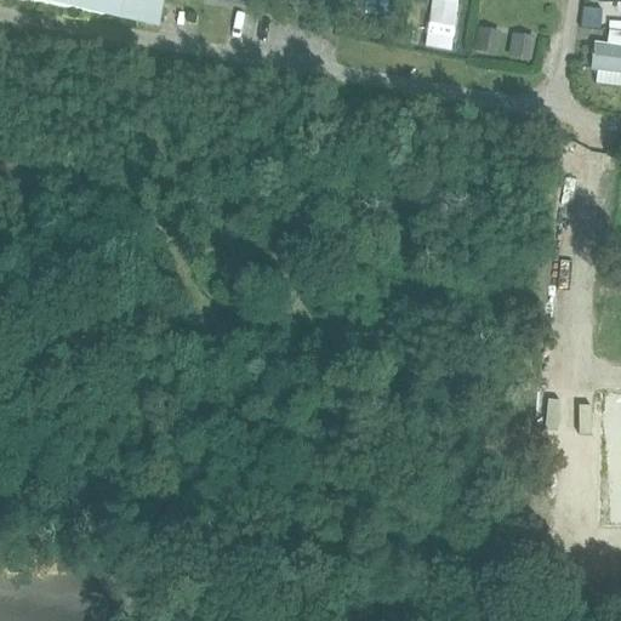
[(7,0),(160,24),(164,3),(164,0),(7,0)]
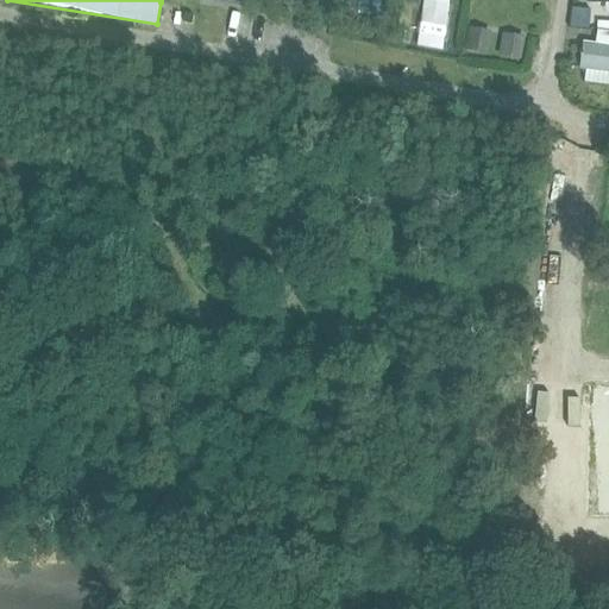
[(380,11),(380,0),(343,0),(343,8),(380,11)]
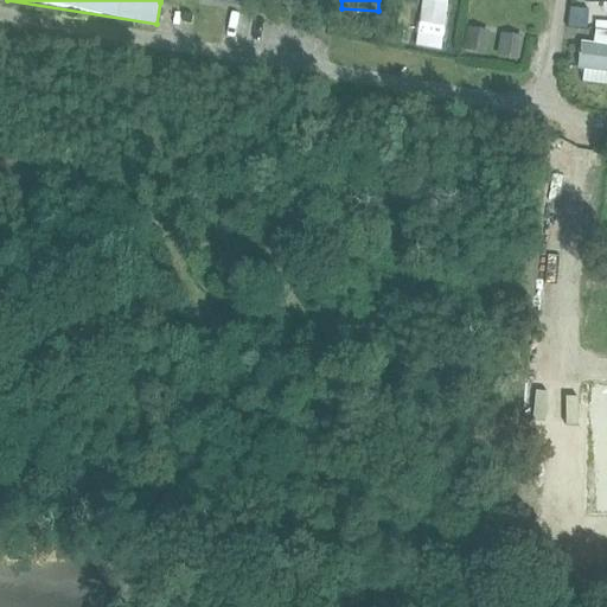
[(419,0),(415,50),(445,52),(447,0),(419,0)]
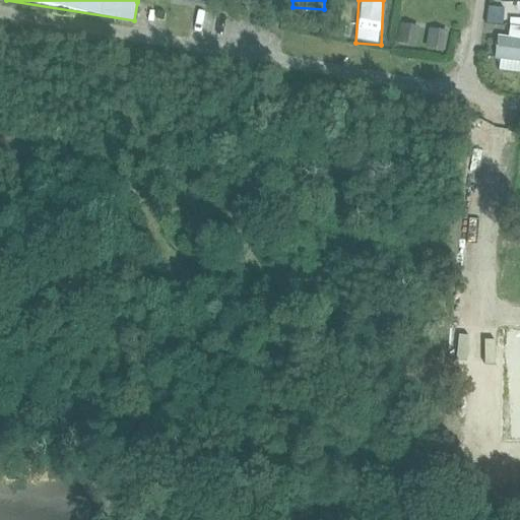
[(484,7),(485,26),(502,26),(501,7),(484,7)]
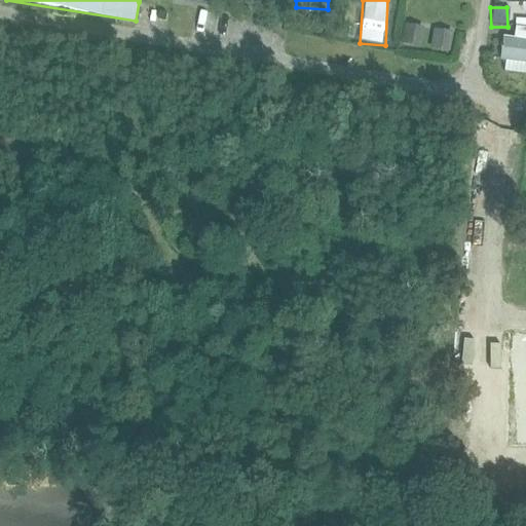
[(421,48),(423,28),(404,26),(402,45),(421,48)]
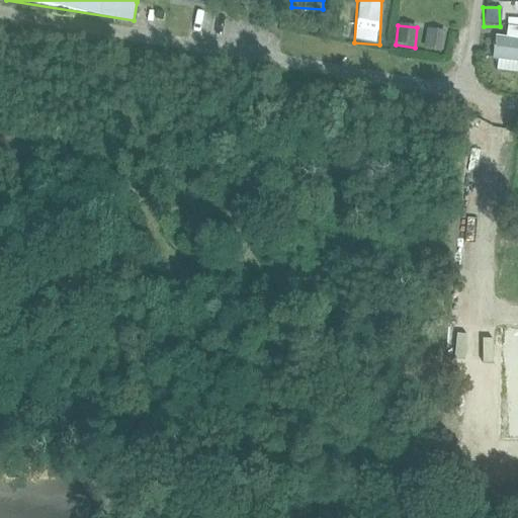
[(493,60),(517,63),(517,28),(508,27),(507,38),(496,37),(493,60)]
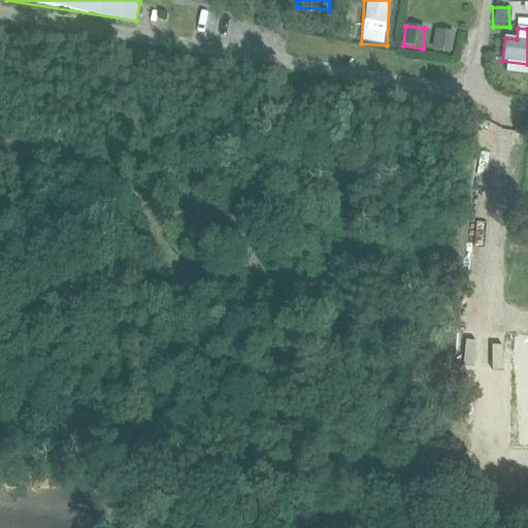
[(435,30),(432,50),(452,53),(455,33),(435,30)]
